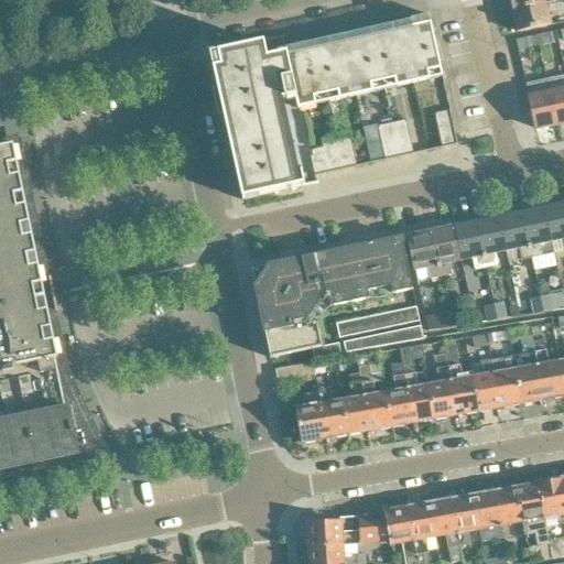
[(546,4),(545,0),(509,0),(512,12),(546,4)]
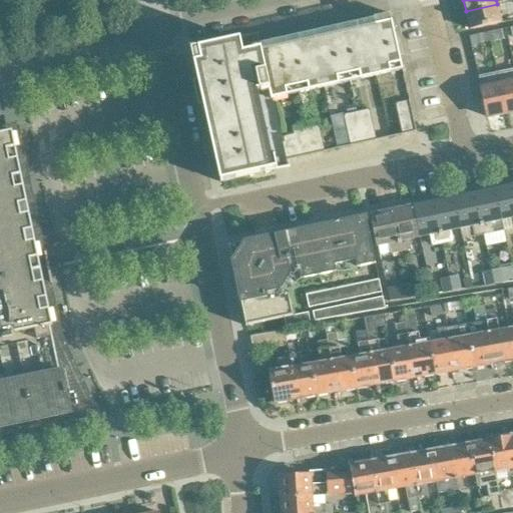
[(502,23),(497,4),(466,11),(471,30),(502,23)]
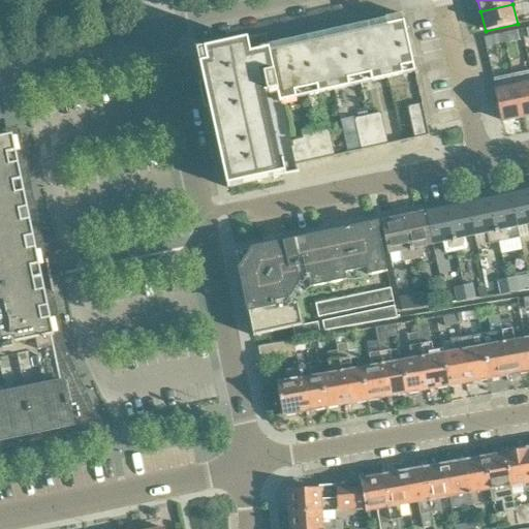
[(198,53),(197,53),(198,56),(204,79),(204,83),(209,105),(227,186),(227,188),(238,186),(257,182),(261,181),(273,179),(278,178),(286,176),(282,161),(280,161),(266,95),(278,93),(280,102),(395,76),(415,72),(403,16),(402,14),(392,17),(390,18),(391,19),(392,25),(271,52),(251,56),(247,39),(246,39),(246,42),(198,53)]
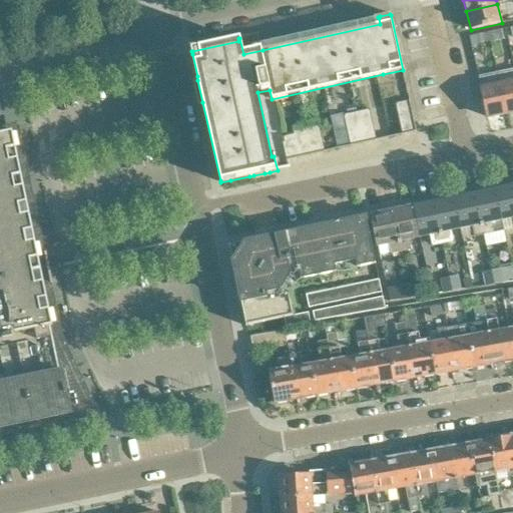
[(504,39),(502,30),(488,32),(490,42),(504,39)]
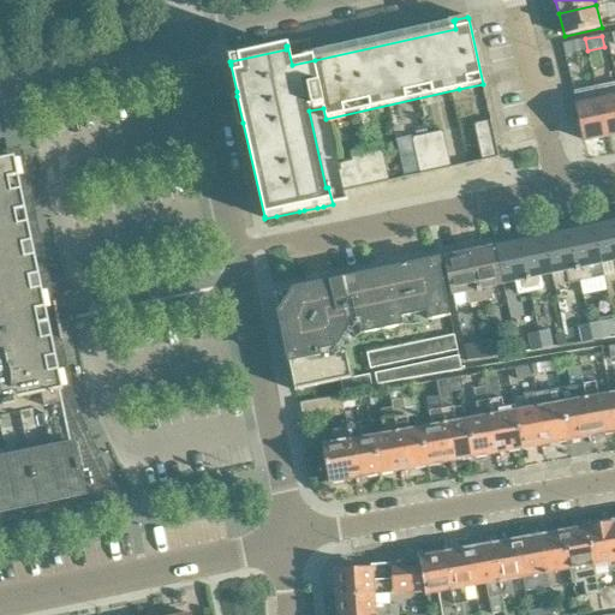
[(587,51),(585,39),(569,42),(572,54),(587,51)]
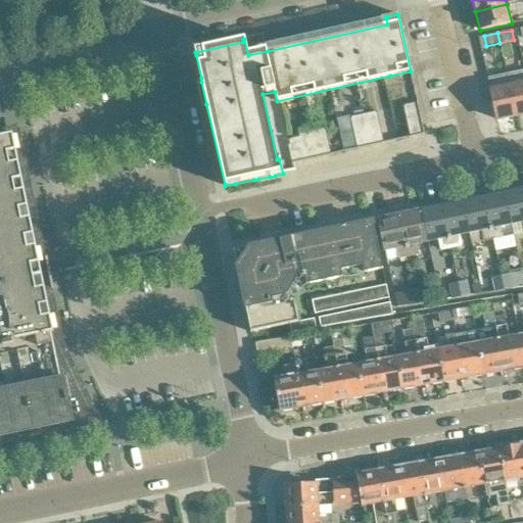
[(522,113),(522,70),(506,75),(515,115),(522,113)]
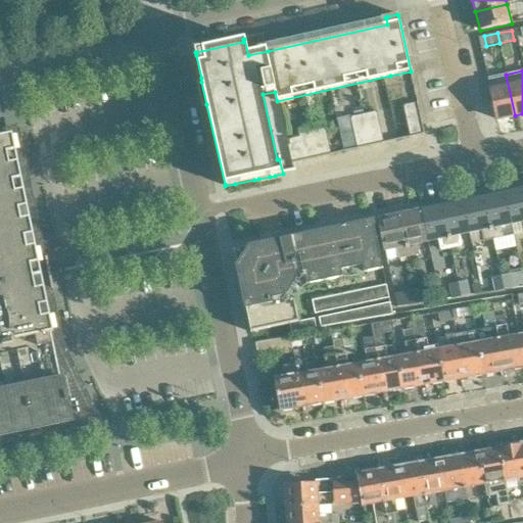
[(515,115),(506,75),(487,78),(496,120),(515,115)]
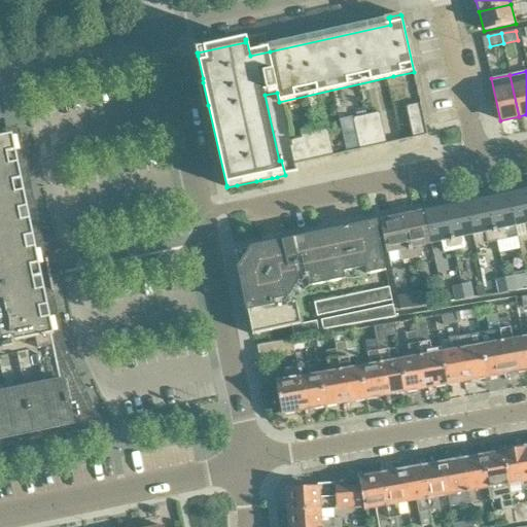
[(427,136),(420,104),(406,107),(413,139),(427,136)]
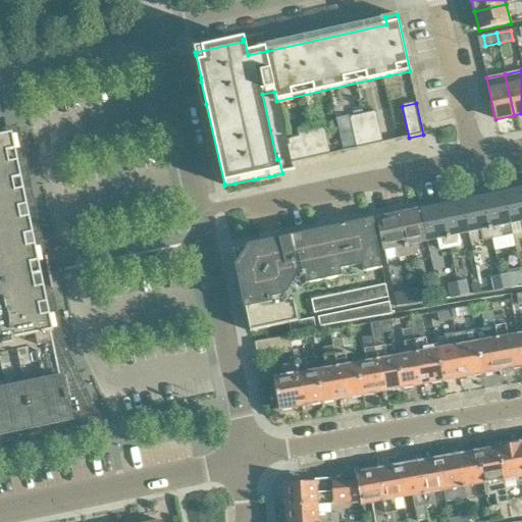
[(383,143),(376,112),(363,114),(370,146),(383,143)]
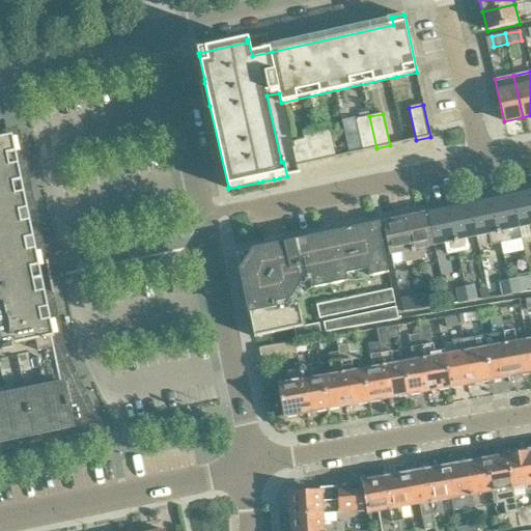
[(376,148),(369,116),(356,119),(362,151),(376,148)]
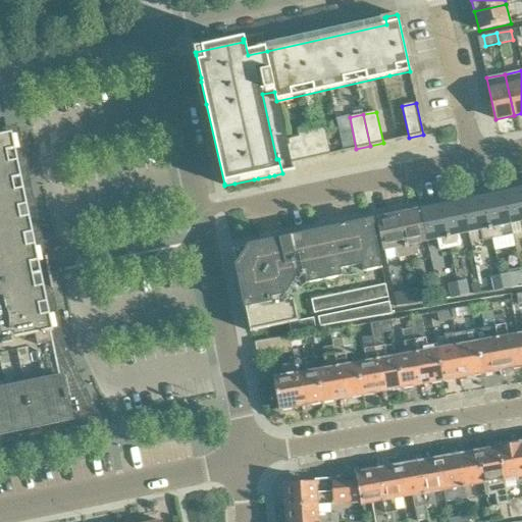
[(330,155),(323,123),(311,126),(318,158),(330,155)]
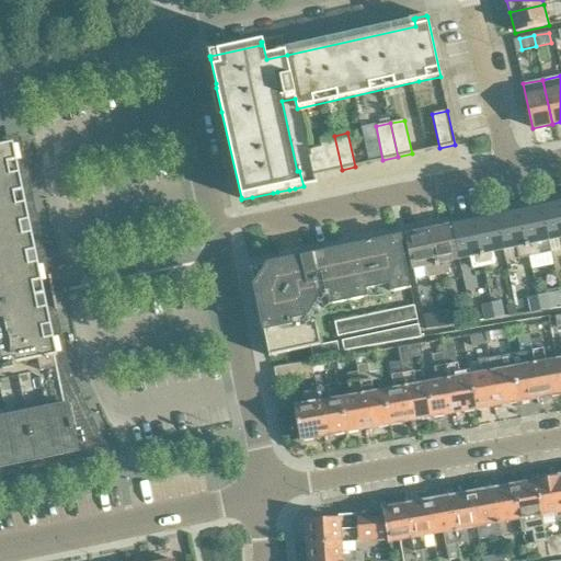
[(342,170),(334,136),(320,139),(322,147),(329,173),(342,170)]
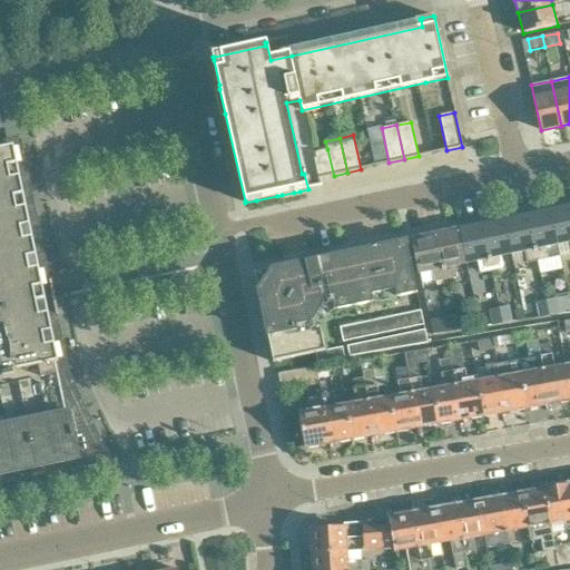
[(0,475),(99,455),(61,376),(46,298),(39,269),(13,146),(0,148),(0,475)]
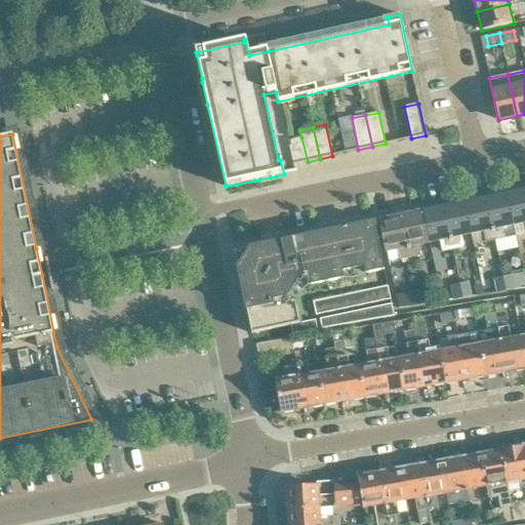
[(308,162),(301,137),(289,140),(294,165),(308,162)]
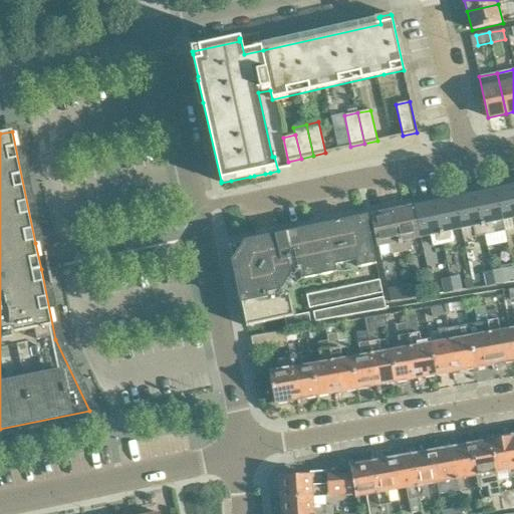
[(513,228),(513,186),(498,190),(506,230),(513,228)]
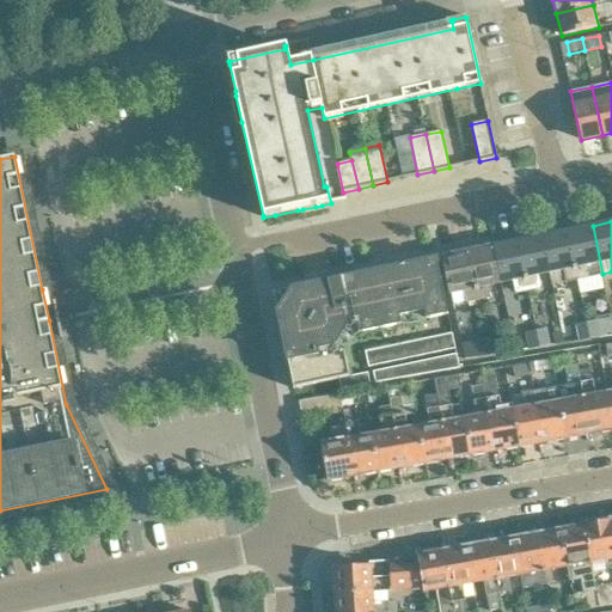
[(603,274),(593,226),(568,232),(579,280),(589,277),(588,276),(600,274),(601,275),(603,274)]
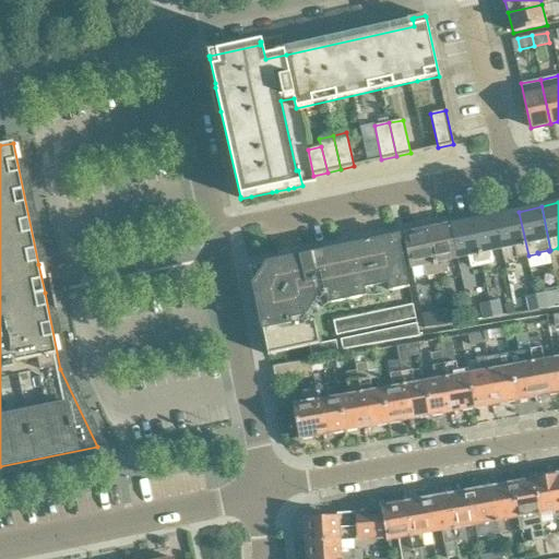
[(528,256),(519,212),(496,216),(503,249),(506,260),(528,256)]
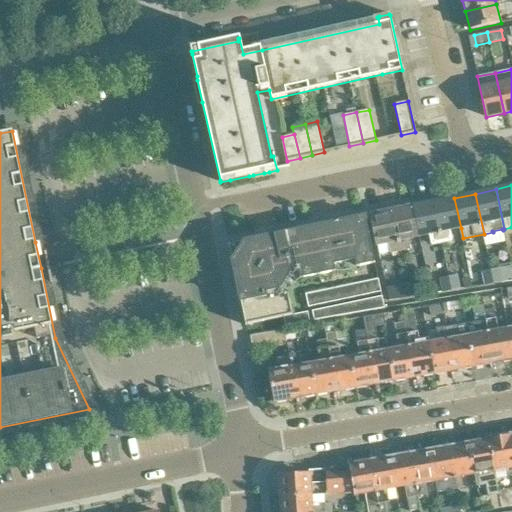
[(454,198),(434,202),(442,243),(451,241),(449,231),(461,228),(454,198)]
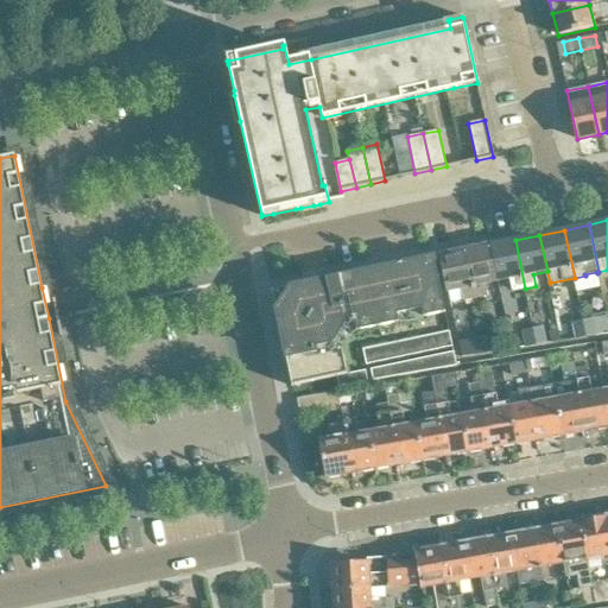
[(525,289),(515,240),(491,246),(499,282),(510,279),(512,291),(525,289)]
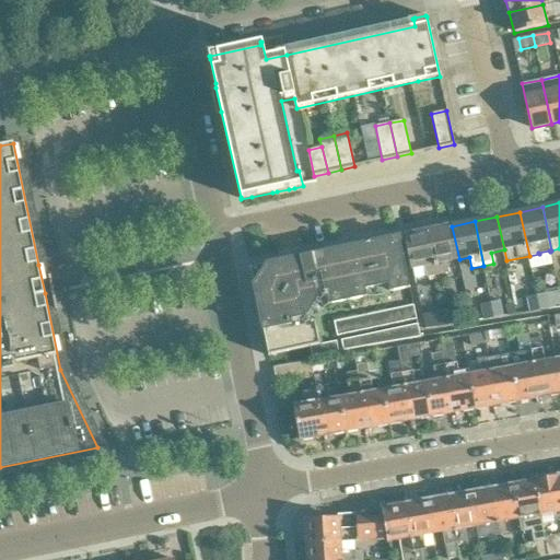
[(459,259),(452,226),(429,231),(439,276),(448,273),(446,263),(459,259)]
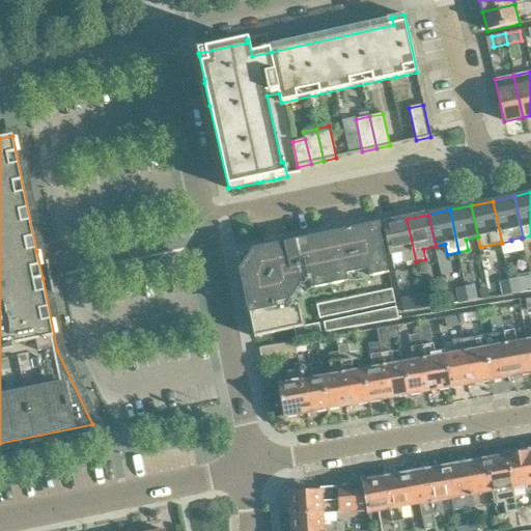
[(416,261),(407,219),(386,223),(392,254),(402,252),(404,263),(416,261)]
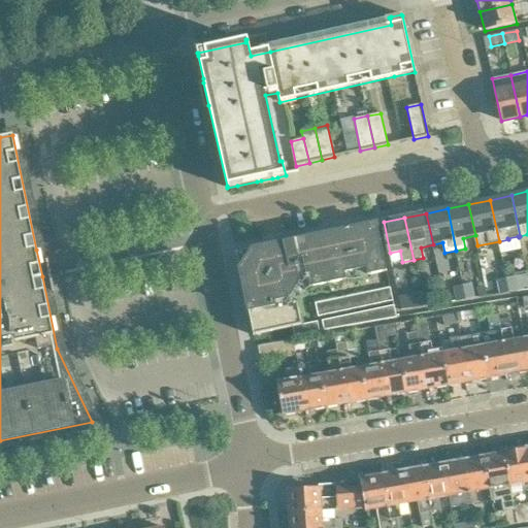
[(387,272),(376,224),(318,236),(327,284),(345,279),(344,273),(366,268),(368,275),(387,272)]
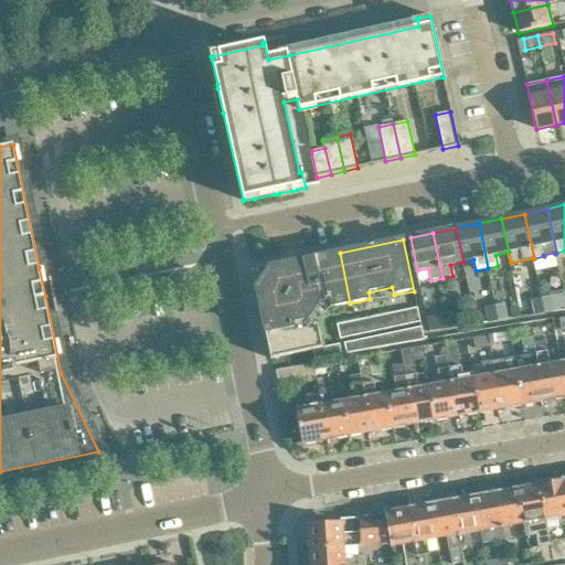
[(350,304),(340,253),(252,272),(315,311),(320,302),(329,300),(331,308),(350,304)]
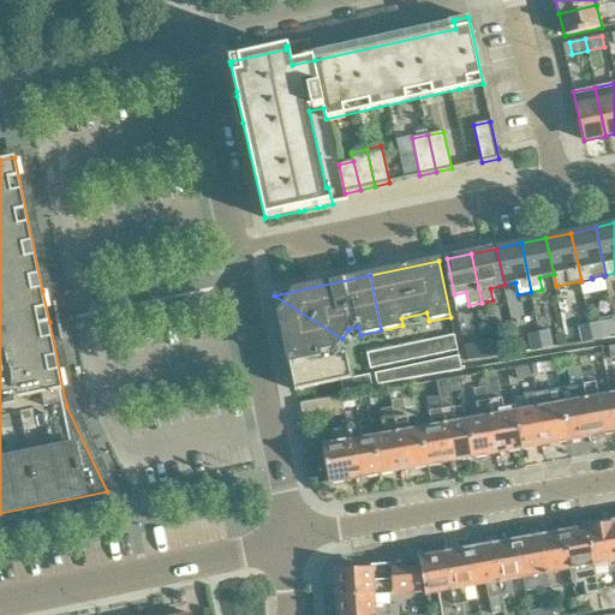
[(339,358),(336,348),(342,339),(274,296),(294,392),(340,382),(342,392),(372,387),(370,375),(351,378),(346,357),(339,358)]
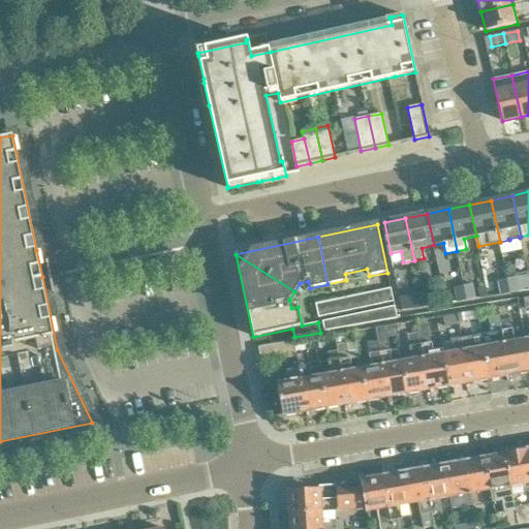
[(505,259),(503,273),(519,274),(520,260),(505,259)]
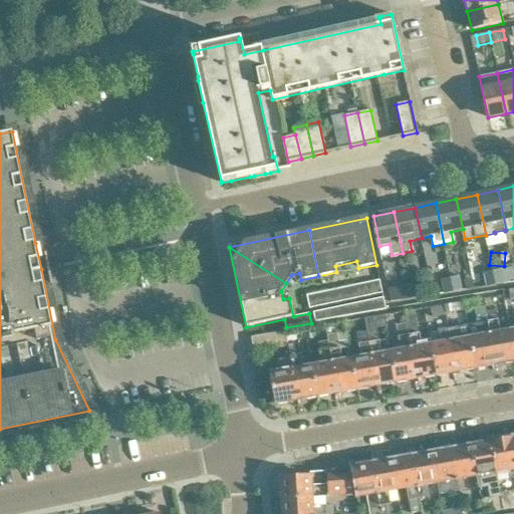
[(513,266),(502,269),(492,271),(495,284),(505,282),(513,281),(513,271),(513,266)]
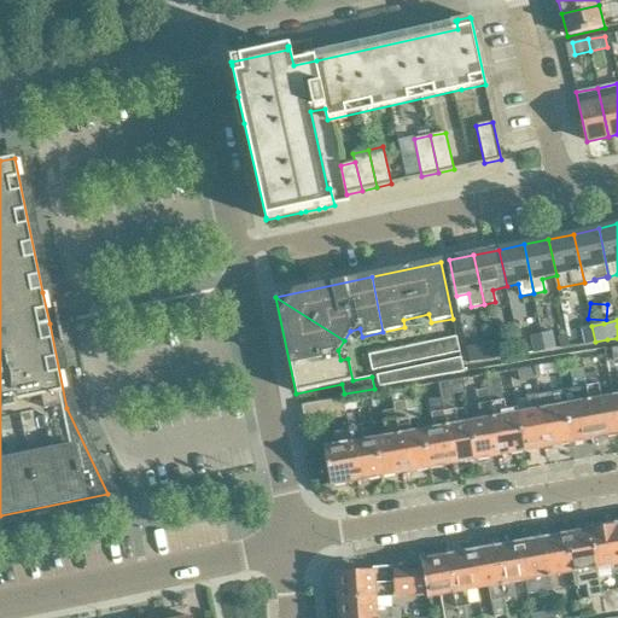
[(595,342),(592,326),(581,328),(584,344),(595,342)]
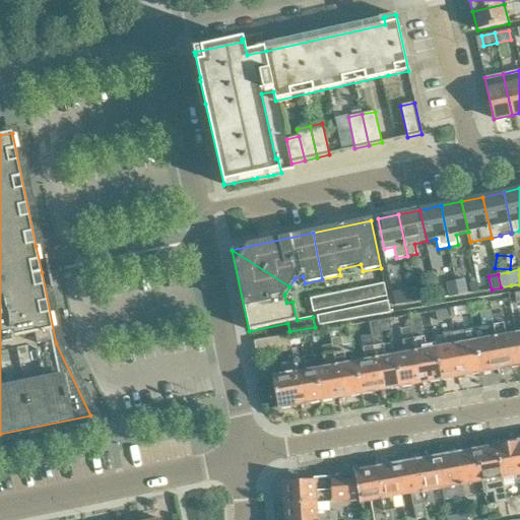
[(468,293),(465,279),(455,281),(458,295),(468,293)]
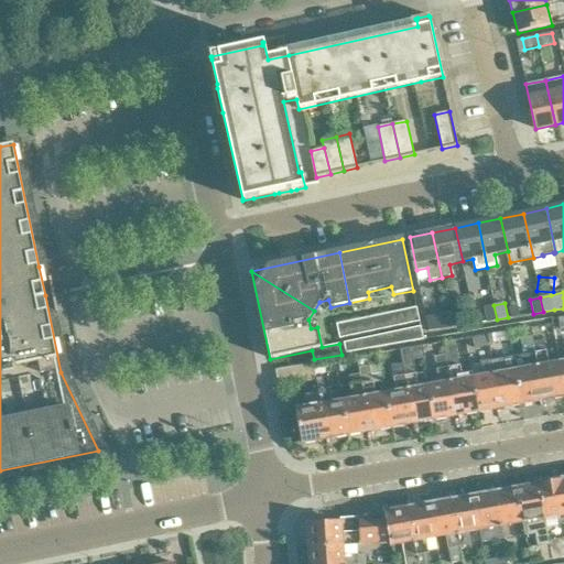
[(497,320),(494,305),(484,307),(487,322),(497,320)]
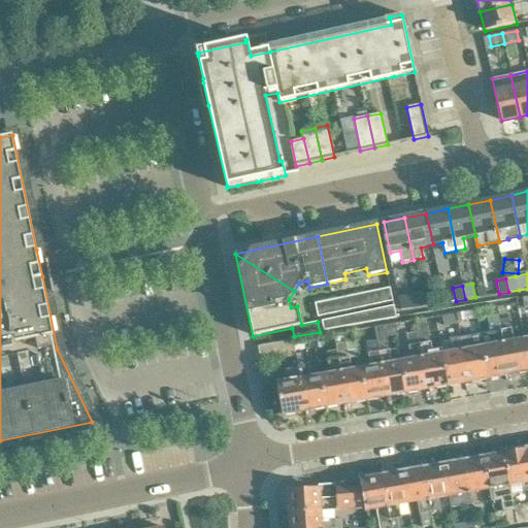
[(390,288),(383,290),(386,303),(393,301),(390,288)]
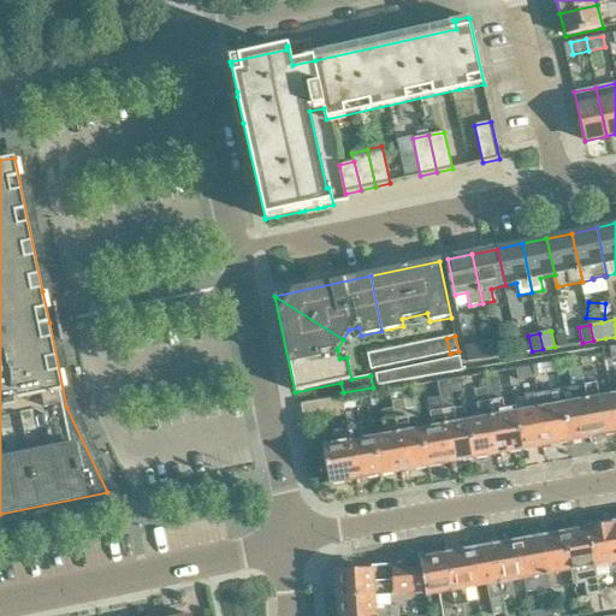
[(446,338),(438,339),(440,355),(450,354),(446,338)]
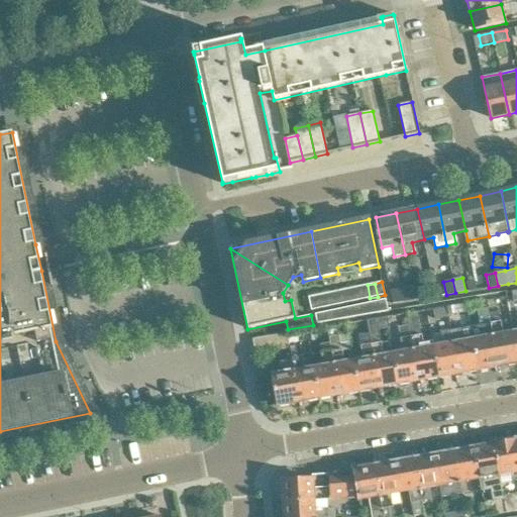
[(423,298),(421,284),(411,286),(414,300),(423,298)]
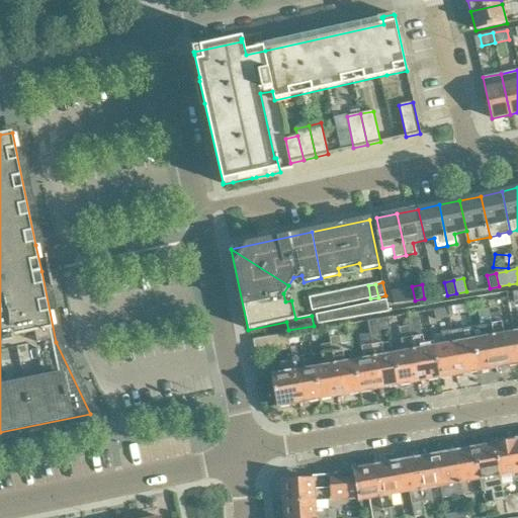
[(368,285),(360,287),(363,300),(370,298),(368,285)]
